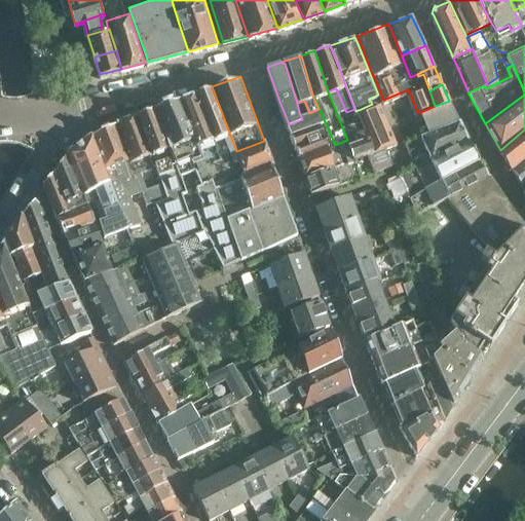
[(212,86),(195,92),(230,179),(245,173),(236,151),(229,133),(212,86)]
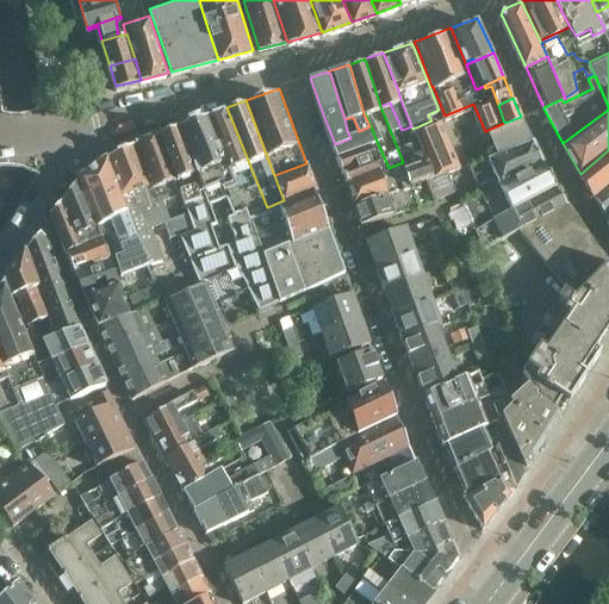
[(207,113),(225,159),(229,168),(234,181),(224,186),(235,213),(247,209),(250,215),(267,207),(227,107),(207,113)]
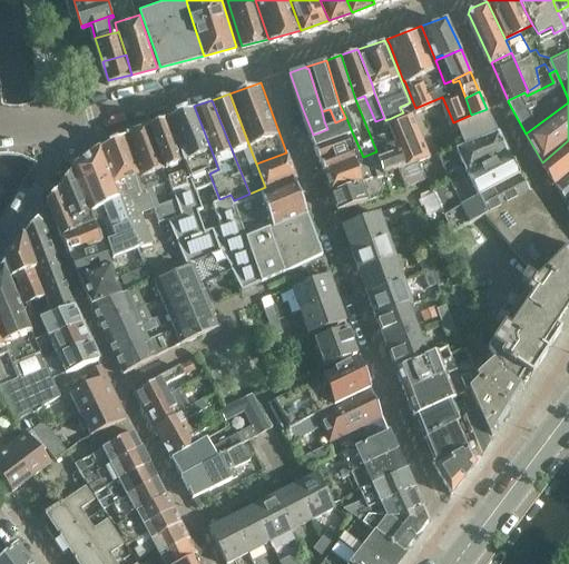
[(194,106),(167,116),(168,119),(184,159),(190,175),(192,174),(206,168),(209,174),(218,169),(211,148),(194,106)]
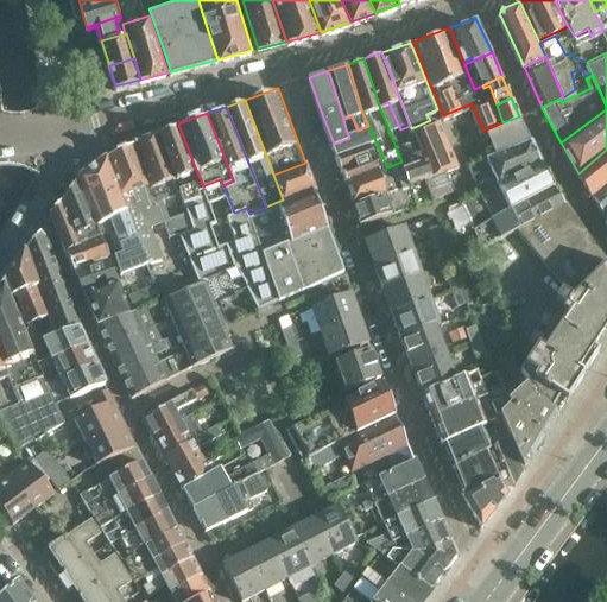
[(415,127),(413,127),(422,149),(425,158),(431,172),(447,166),(459,162),(440,116),(430,120),(415,127)]
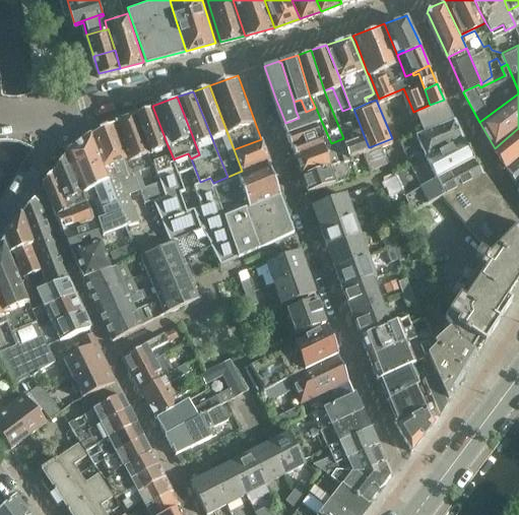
[(444,100),(430,105),(413,112),(418,131),(453,118),(444,100)]
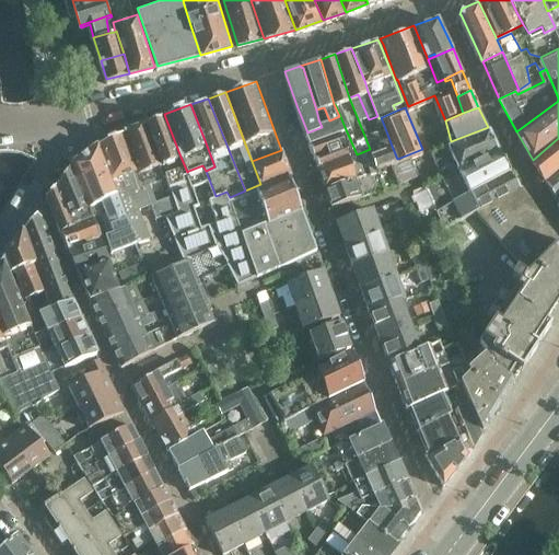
[(161,115),(146,122),(161,161),(162,163),(178,157),(163,119),(162,119),(161,115)]
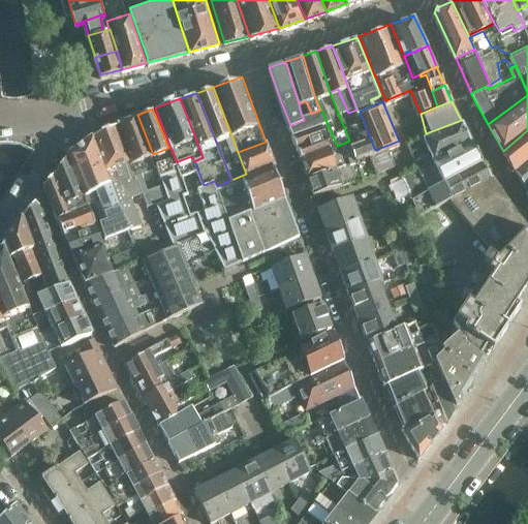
[(304,120),(290,125),(293,134),(310,127),(310,126),(321,122),(325,120),(321,110),(320,110),(311,114),(303,117),(304,120)]
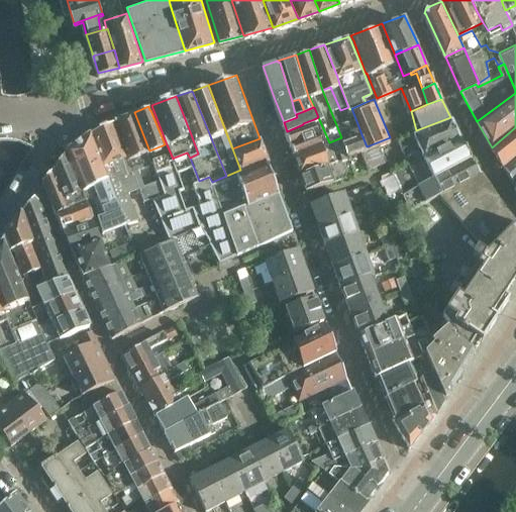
[(134,112),(115,119),(127,155),(128,158),(133,156),(138,165),(149,161),(145,149),(148,148),(134,112)]
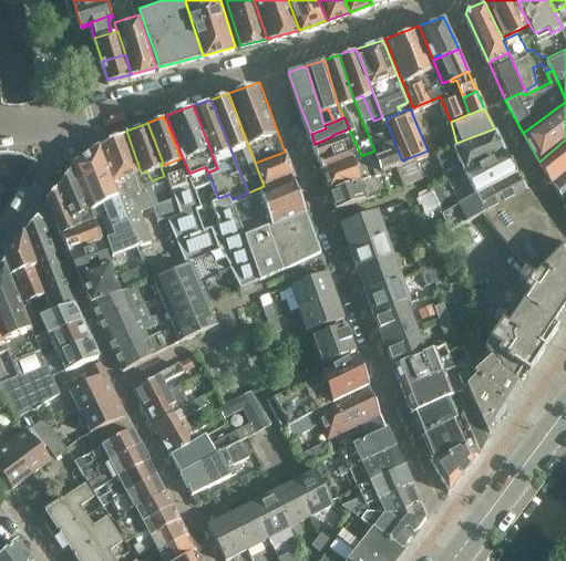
[(453,144),(453,145),(438,152),(449,177),(464,169),(505,149),(494,128),(456,143),(453,144)]
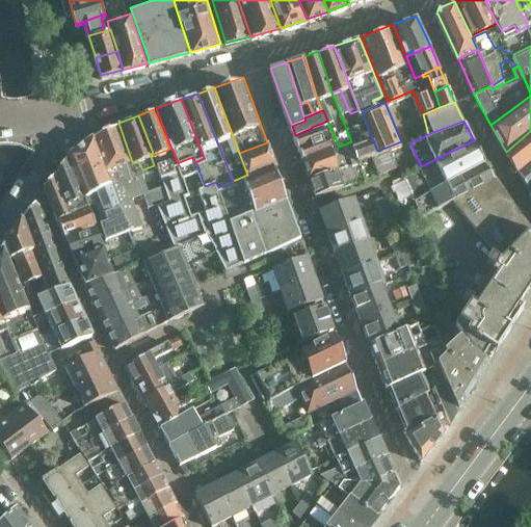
[(116,123),(94,134),(129,228),(139,224),(129,198),(144,191),(132,162),(131,159),(118,123),(116,123)]
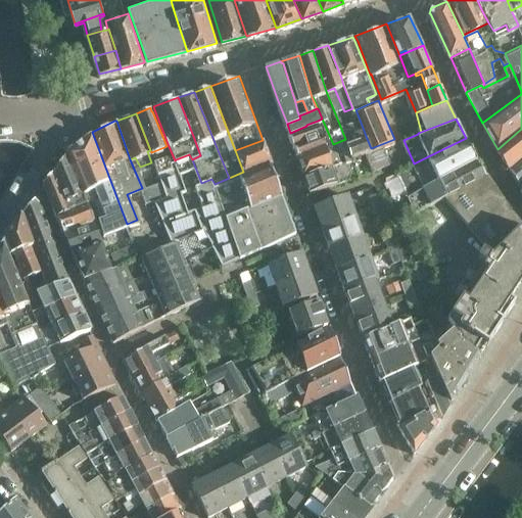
[(306,126),(290,133),(293,142),(322,133),(324,139),(329,137),(327,132),(325,126),(321,128),(318,121),(306,125),(306,126)]
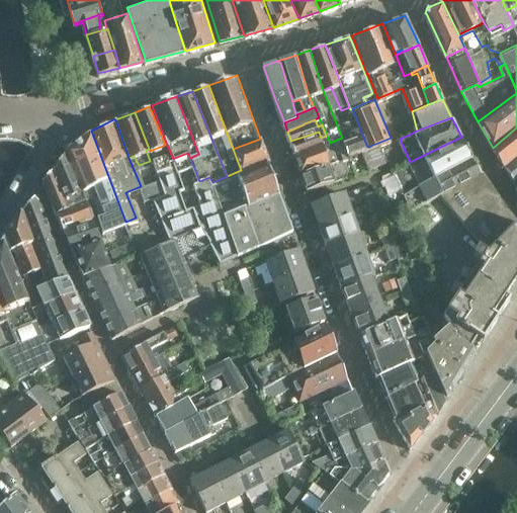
[(343,142),(345,147),(347,154),(362,149),(367,147),(362,135),(359,126),(350,131),(352,139),(343,142)]
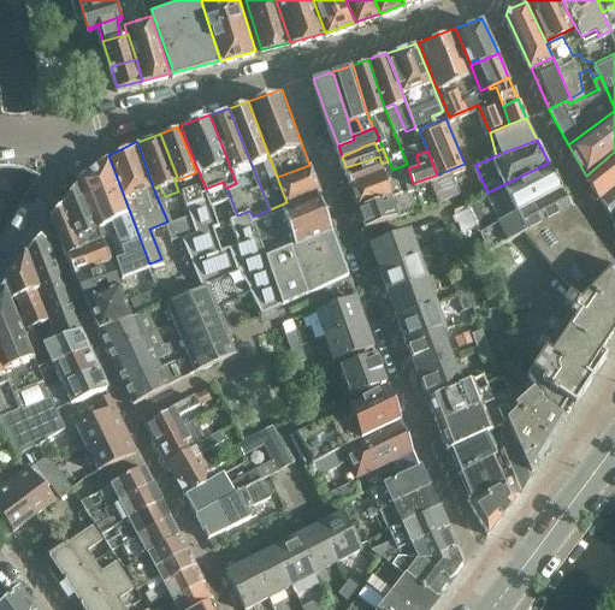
[(614,152),(586,176),(601,196),(614,183),(614,152)]
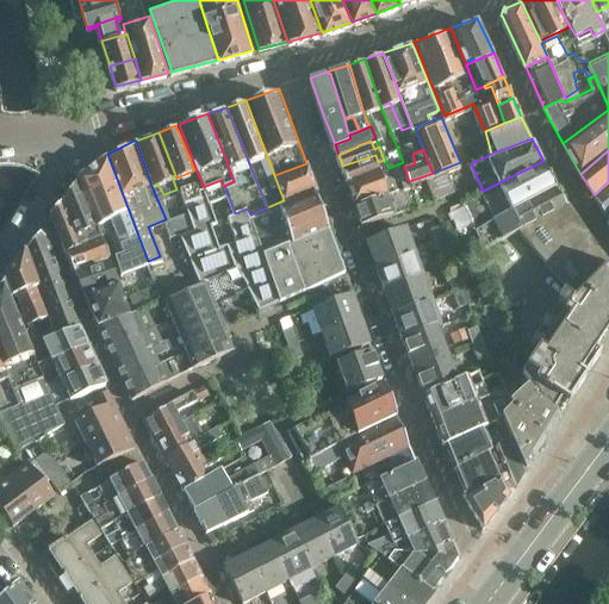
[(76,175),(78,176),(97,224),(106,241),(112,240),(124,271),(148,261),(107,154),(76,175)]
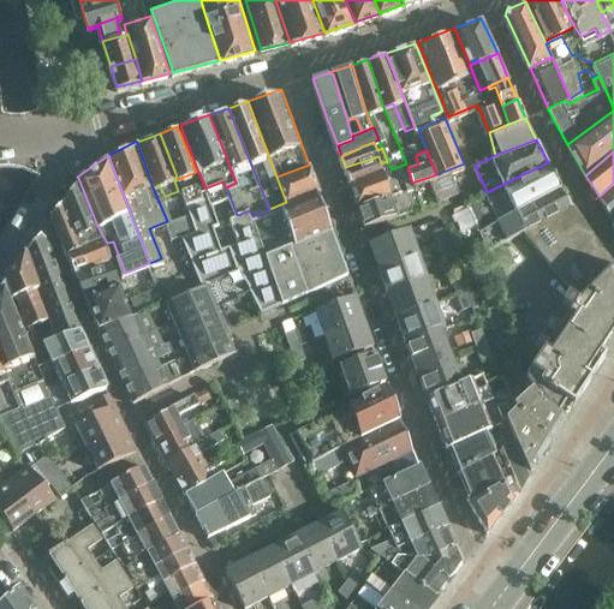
[(379,156),(345,167),(350,180),(383,168),(381,163),(379,156)]
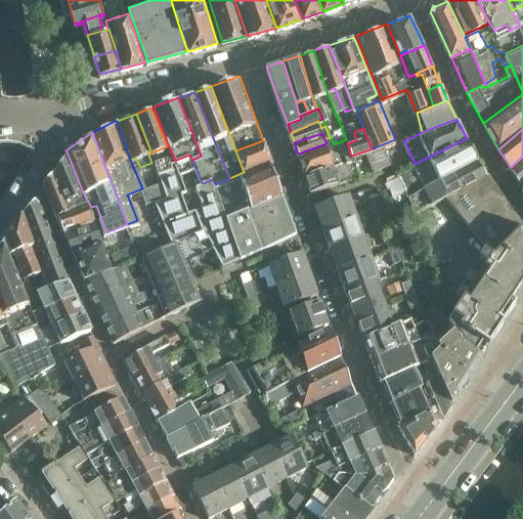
[(467,138),(429,157),(415,164),(398,170),(407,195),(440,177),(478,158),(467,138)]
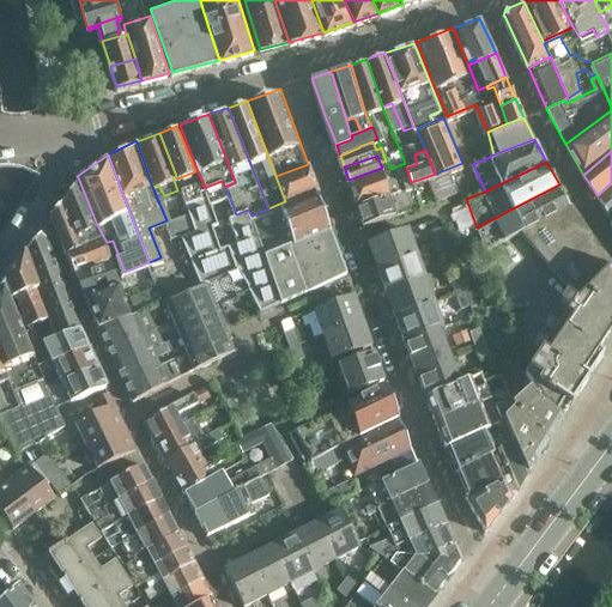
[(308,163),(308,164),(276,176),(285,201),(316,189),(317,188),(308,163)]
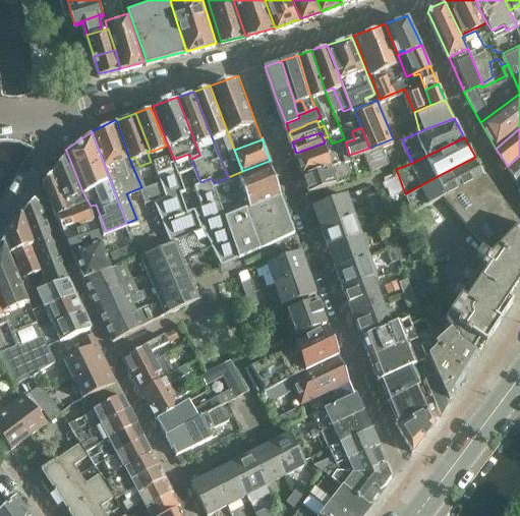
[(325,142),(296,153),(296,154),(303,173),(331,163),(340,159),(336,148),(339,147),(341,150),(346,148),(343,139),(332,144),(326,146),(325,142)]
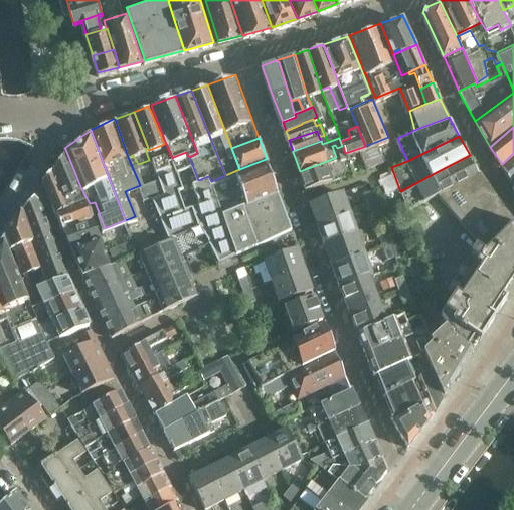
[(365,146),(360,148),(366,165),(384,159),(378,141),(365,146)]
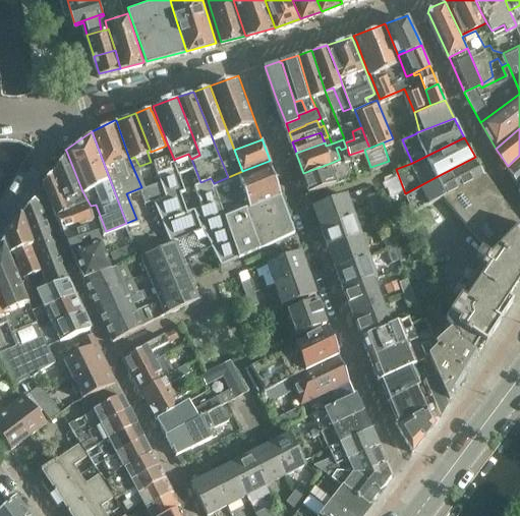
[(224,261),(227,260),(229,259),(238,254),(225,214),(214,183),(211,178),(200,182),(191,159),(188,154),(175,159),(174,160),(168,146),(168,145),(166,146),(151,152),(150,150),(147,151),(151,162),(139,166),(146,183),(161,178),(165,191),(155,195),(154,193),(153,194),(162,219),(171,240),(203,227),(212,245),(219,260),(221,263),(224,261)]
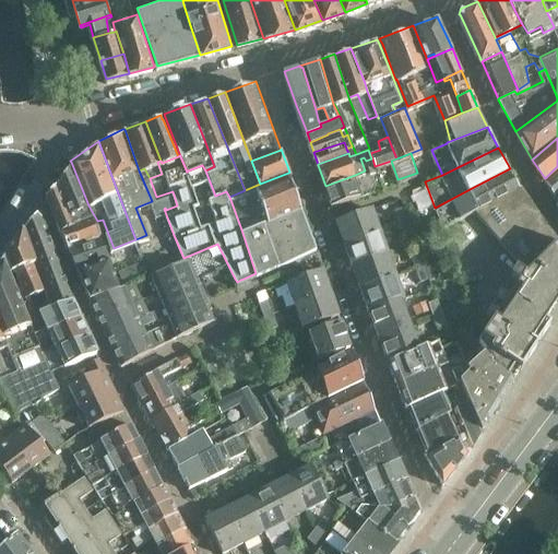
[(64,171),(56,184),(69,213),(85,207),(88,205),(71,162),(64,171)]
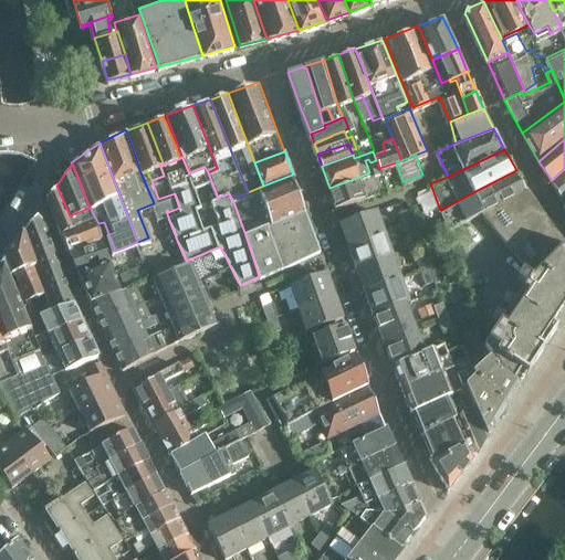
[(359,177),(330,188),(336,207),(389,186),(383,168),(369,172),(359,177)]
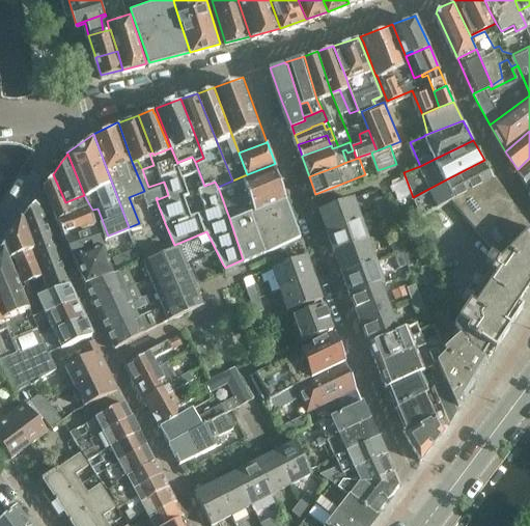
[(484,160),(446,180),(413,197),(420,213),(454,194),(493,174),(484,160)]
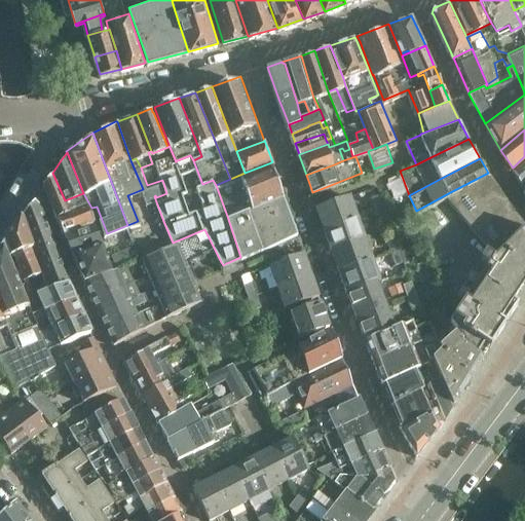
[(524,159),(514,170),(523,184),(524,182),(524,159)]
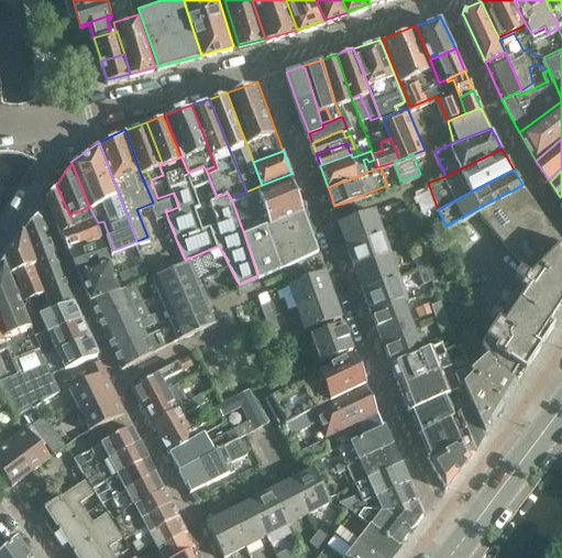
[(290,174),(262,185),(246,192),(231,198),(243,231),(270,221),(271,222),(302,209),(290,174)]
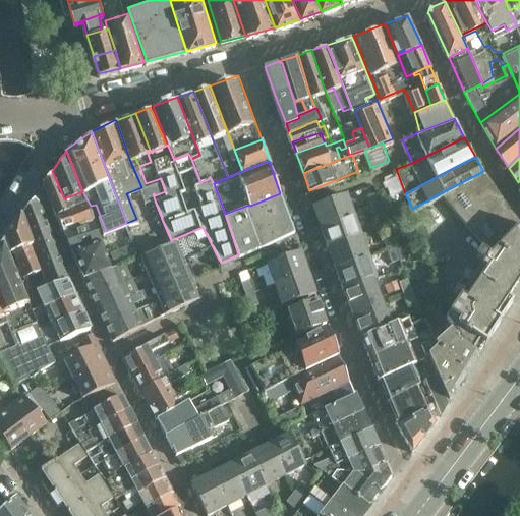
[(52,171),(43,180),(56,212),(57,213),(68,208),(64,198),(52,171)]
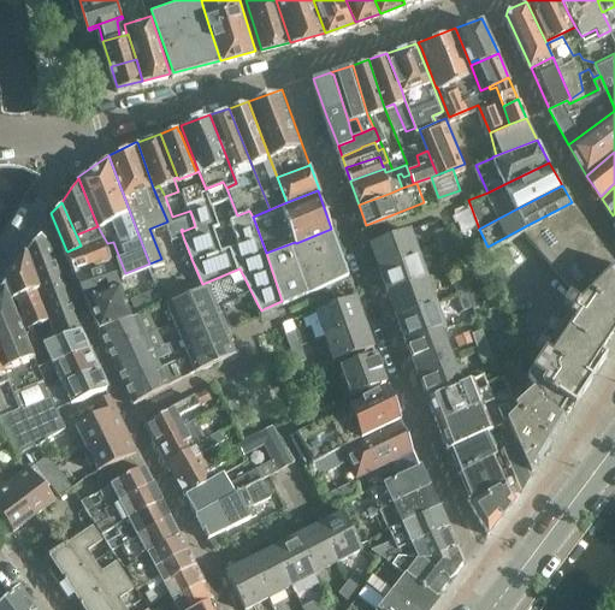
[(553,262),(593,232),(572,202),(524,229),(553,262)]
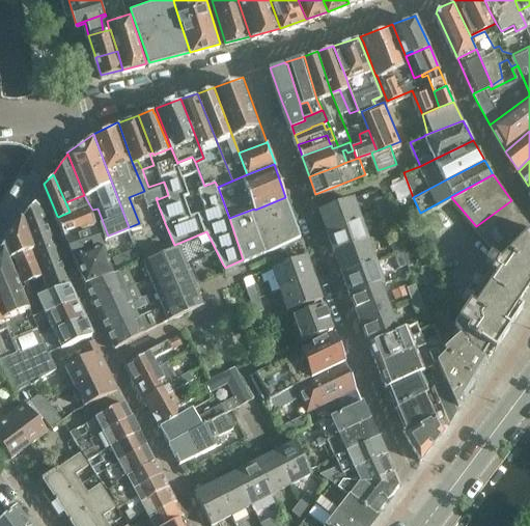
[(385,193),(375,196),(380,209),(389,205),(385,193)]
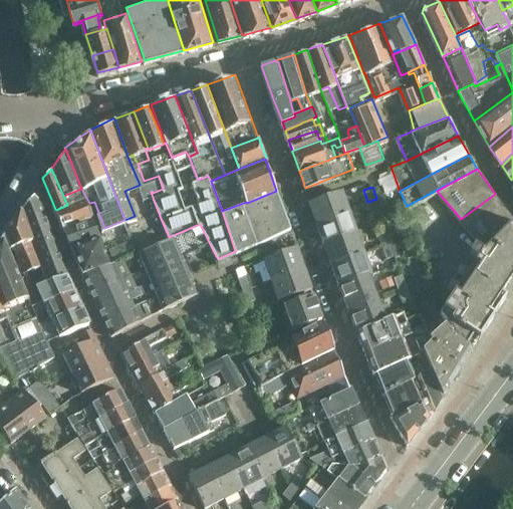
[(312,208),(316,220),(350,207),(343,188),(309,200),(312,208)]
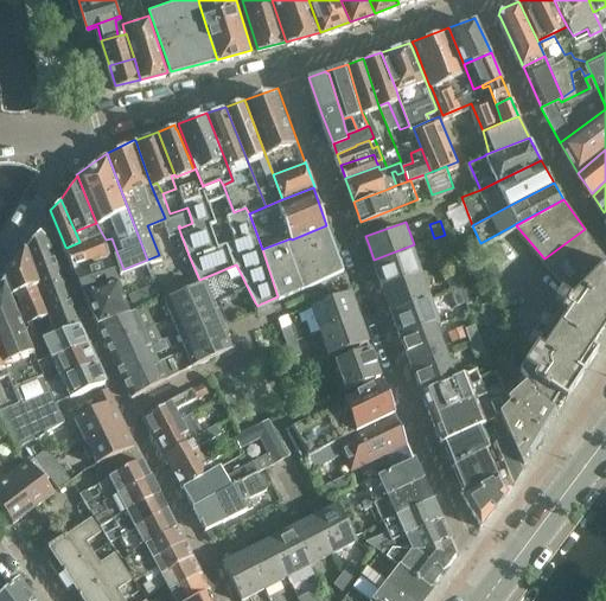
[(80,242),(67,248),(75,267),(110,255),(104,241),(101,231),(96,234),(93,224),(75,231),(80,242)]
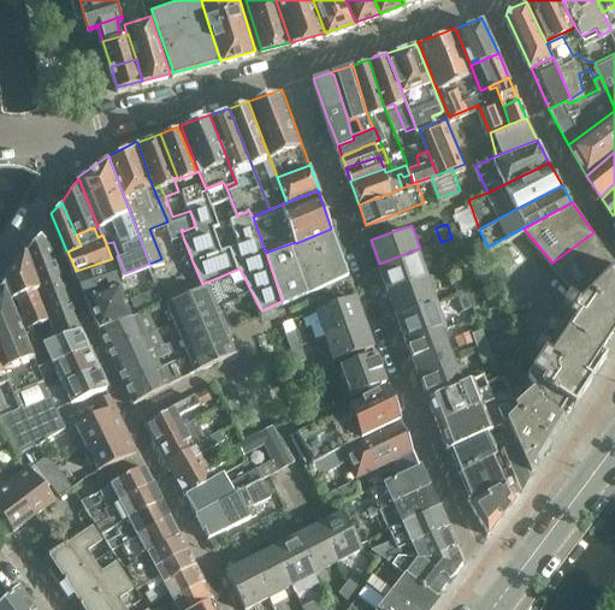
[(295,242),(266,253),(283,301),(348,272),(331,229),(296,243),(295,242)]
